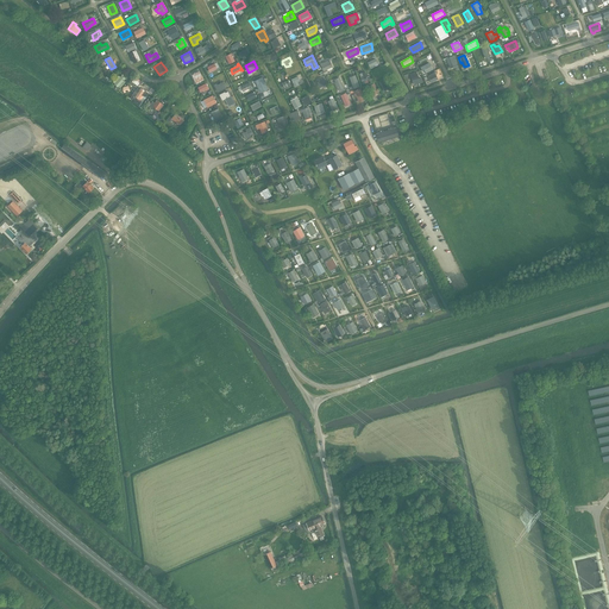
[(432,69),(429,63),(420,68),(422,70),(424,69),(426,73),(432,69)]
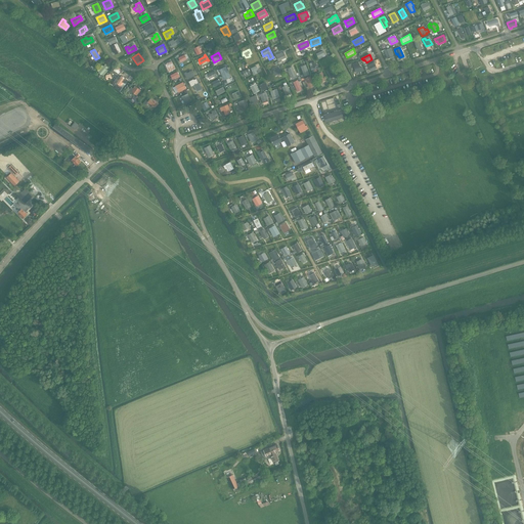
[(175,69),(172,61),(165,64),(169,72),(175,69)]
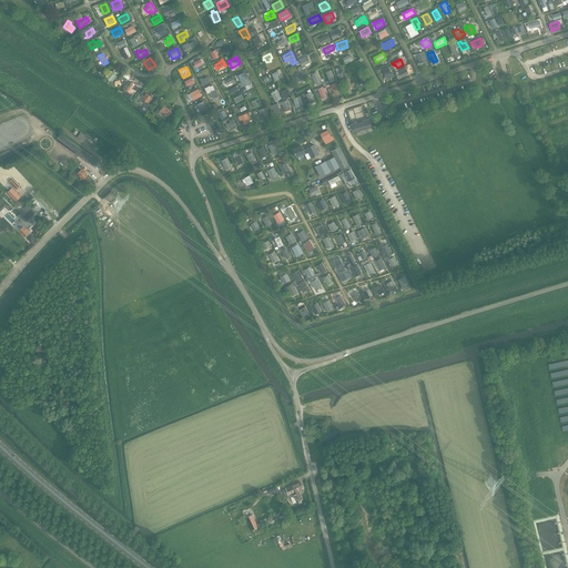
[(408,74),(405,68),(399,71),(403,77),(408,74)]
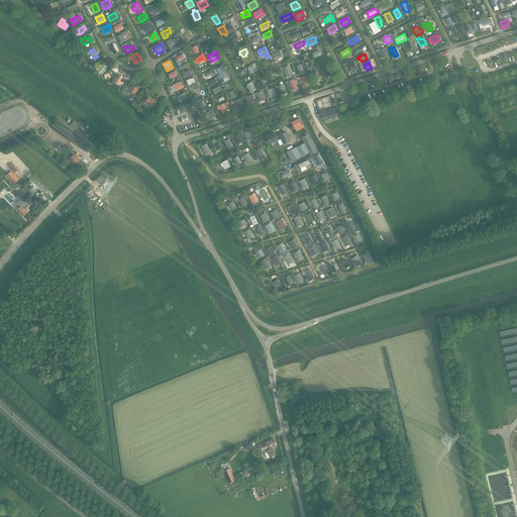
[(101,65),(96,70),(100,73),(98,75),(100,77),(102,75),(106,70),(105,68),(106,67),(104,64),(102,66),(101,65)]
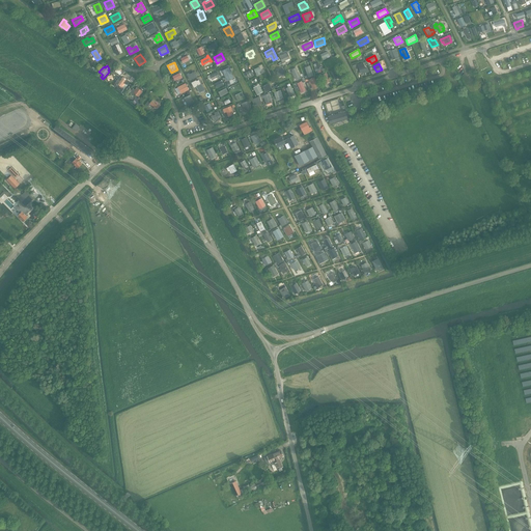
[(323,79),(325,84),(329,82),(327,78),(328,77),(326,74),(319,76),(322,80),(323,79)]
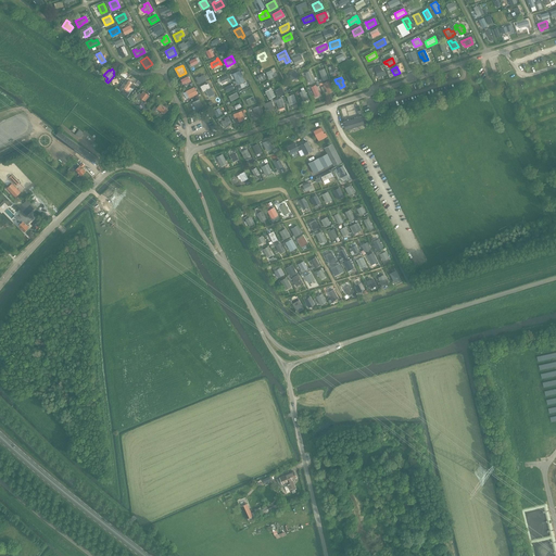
[(304,85),(301,79),(293,84),(297,88),(304,85)]
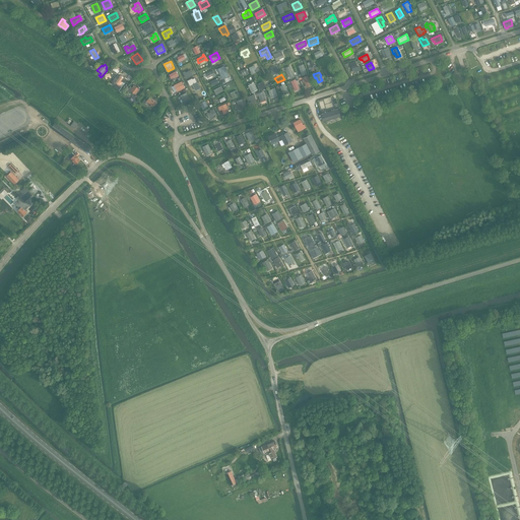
[(113,81),(111,84),(115,86),(114,87),(116,88),(119,90),(122,86),(120,85),(122,81),(124,83),(126,80),(124,78),(120,75),(119,77),(118,76),(116,78),(116,77),(113,81)]
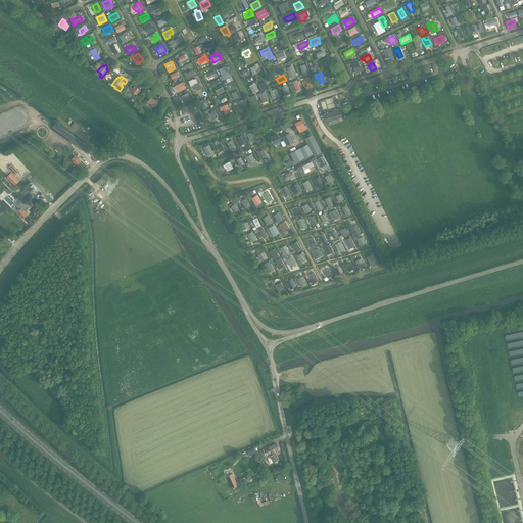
[(187,88),(183,82),(175,86),(179,92),(187,88)]
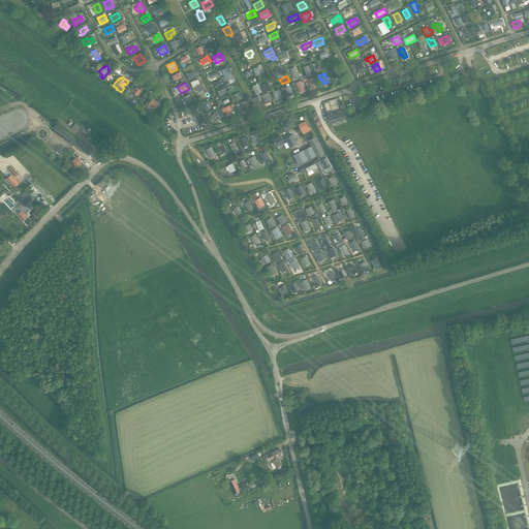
[(271,89),(268,83),(262,86),(265,92),(271,89)]
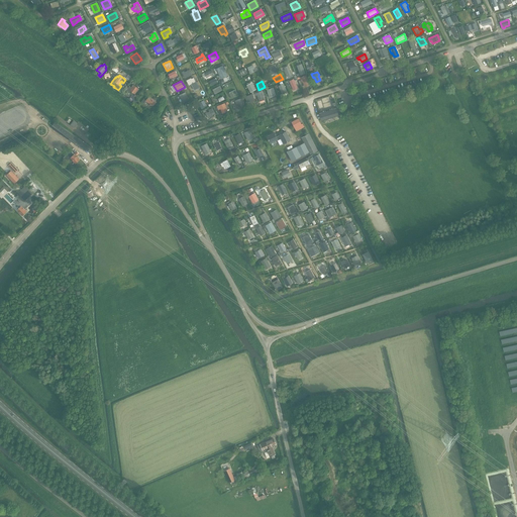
[(282,95),(288,92),(284,84),(279,86),(282,95)]
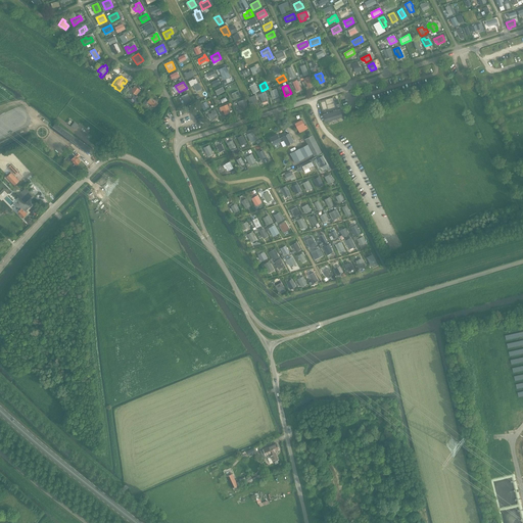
[(136,95),(140,90),(135,86),(133,89),(131,87),(128,92),(133,96),(135,94),(136,95)]
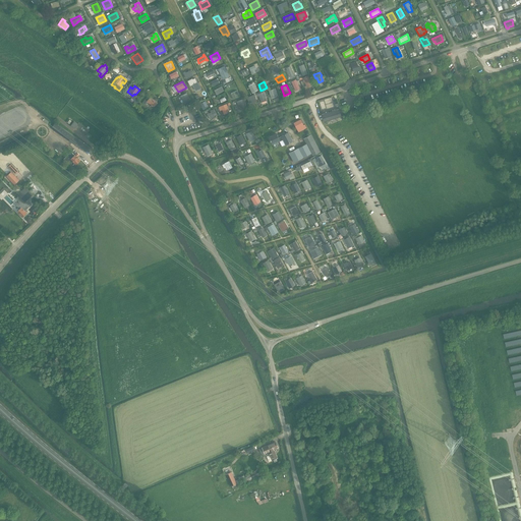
[(224,91),(222,87),(215,91),(217,95),(224,91)]
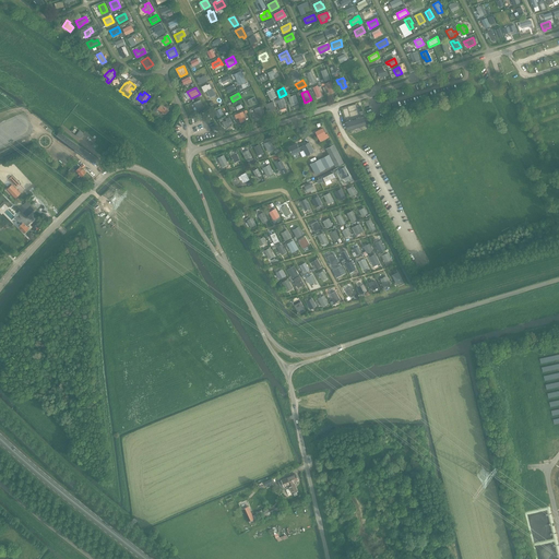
[(258,103),(254,97),(248,100),(250,106),(258,103)]
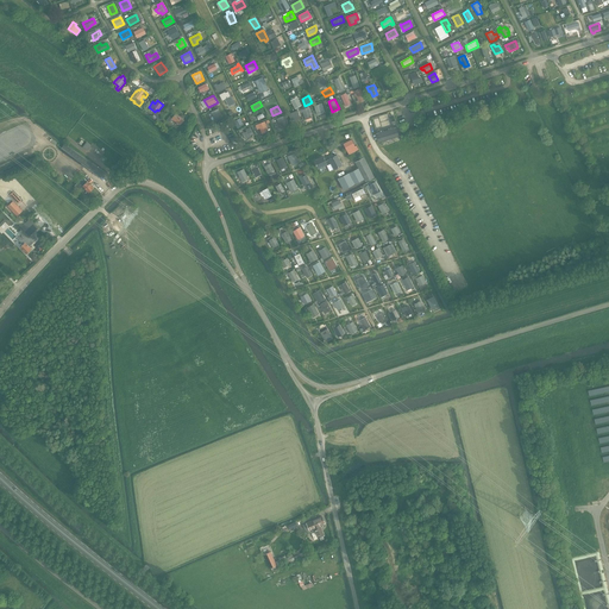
[(311,118),(308,107),(301,110),(301,112),(303,111),(306,119),(311,118)]
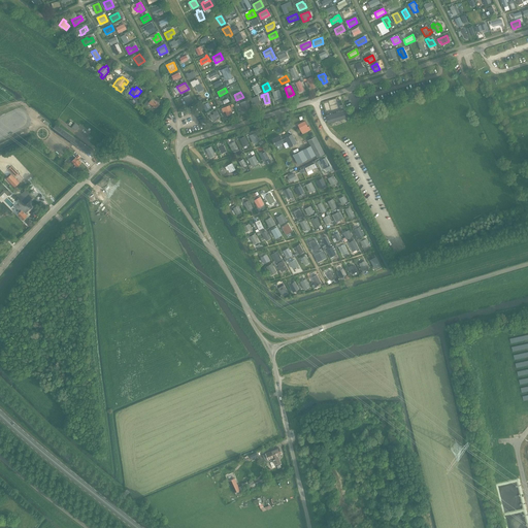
[(185,101),(184,101),(183,102),(184,104),(185,104),(186,104),(187,104),(193,101),(192,100),(190,94),(183,97),(185,101)]
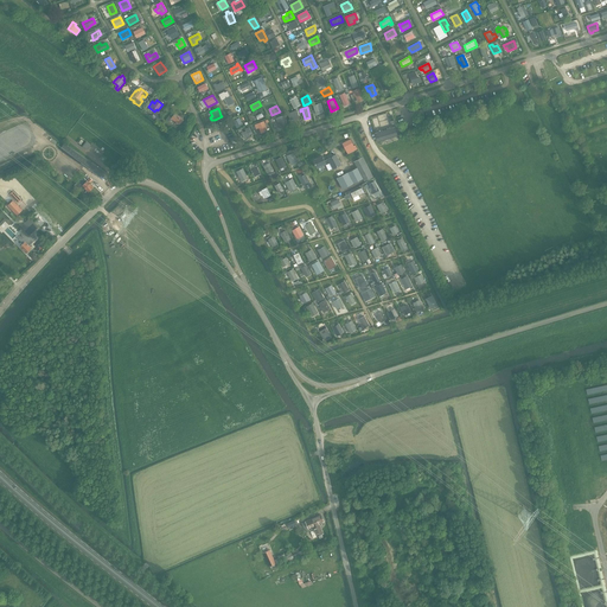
[(299,119),(299,116),(296,110),(288,114),(291,122),(299,119)]
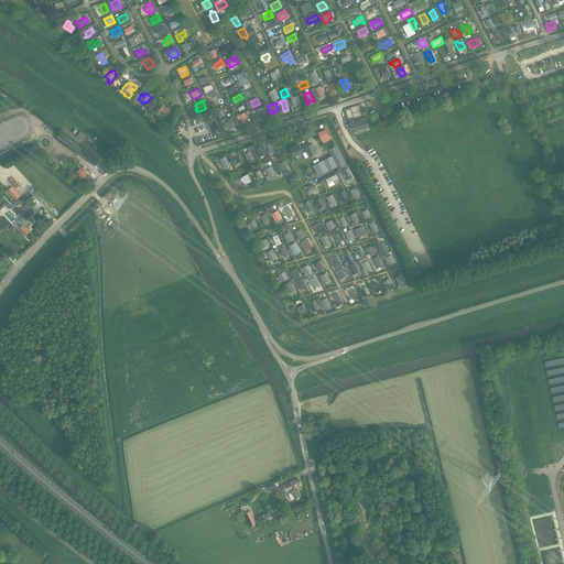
[(166,116),(170,111),(162,105),(161,107),(159,106),(154,111),(156,114),(159,110),(166,116)]
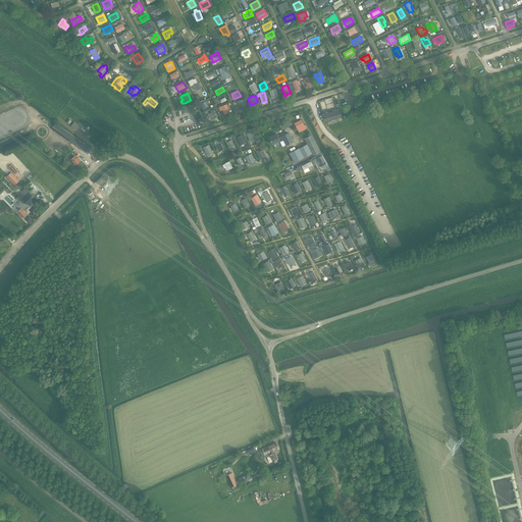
[(248,108),(245,99),(238,102),(241,110),(248,108)]
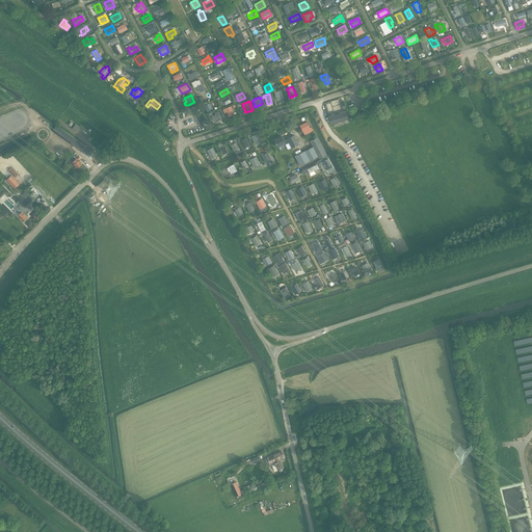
[(234,115),(231,106),(223,109),(224,113),(228,112),(229,116),(234,115)]
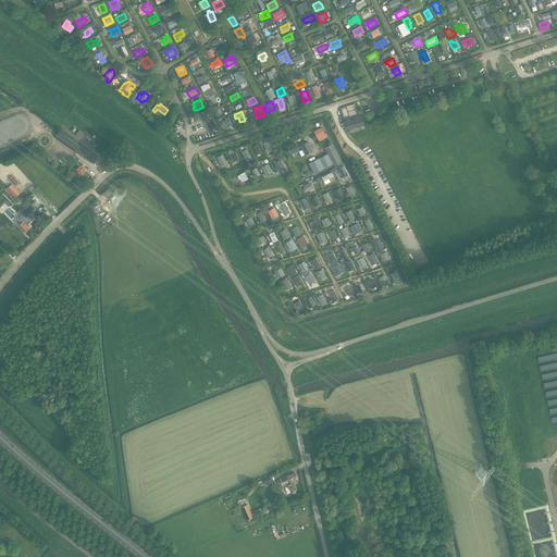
[(368,123),(366,115),(363,116),(344,122),(346,131),(366,124),(368,123)]
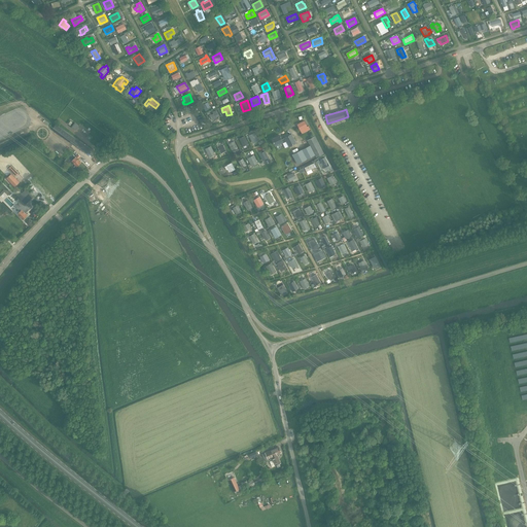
[(219,115),(216,110),(212,112),(213,113),(210,115),(213,120),(217,119),(216,117),(219,115)]
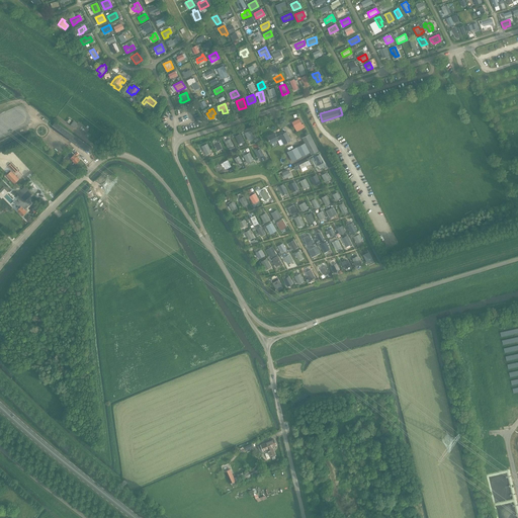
[(298,118),(291,121),(296,131),(305,126),(303,122),(301,123),(298,118)]
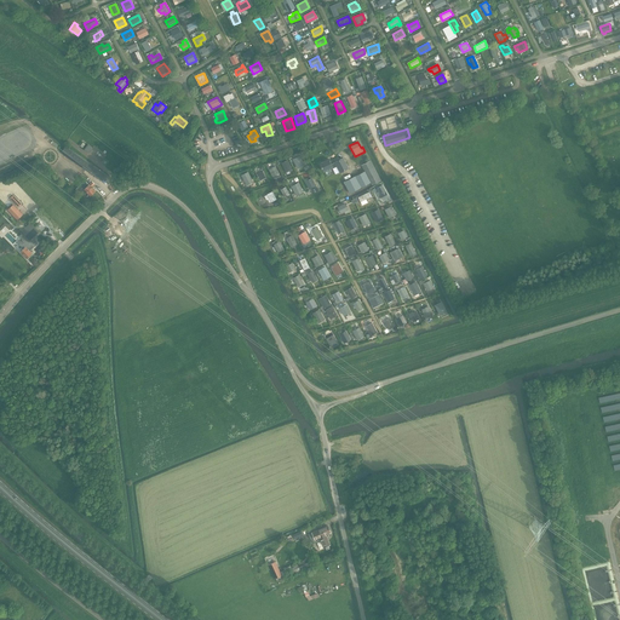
[(298,167),(304,165),(300,156),(293,159),(298,167)]
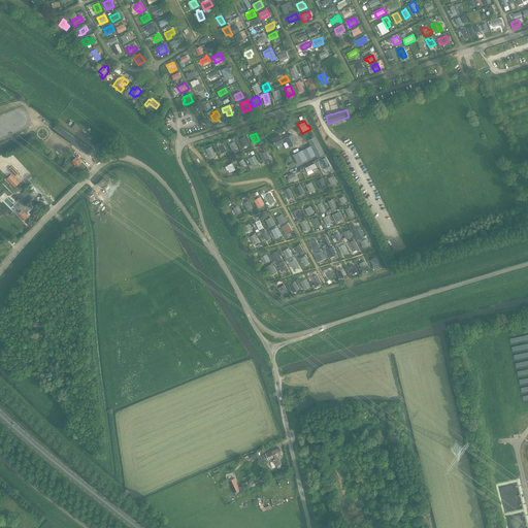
[(276,145),(283,142),(284,143),(288,141),(291,146),(297,142),(293,134),(283,139),(281,135),(273,139),(276,145)]
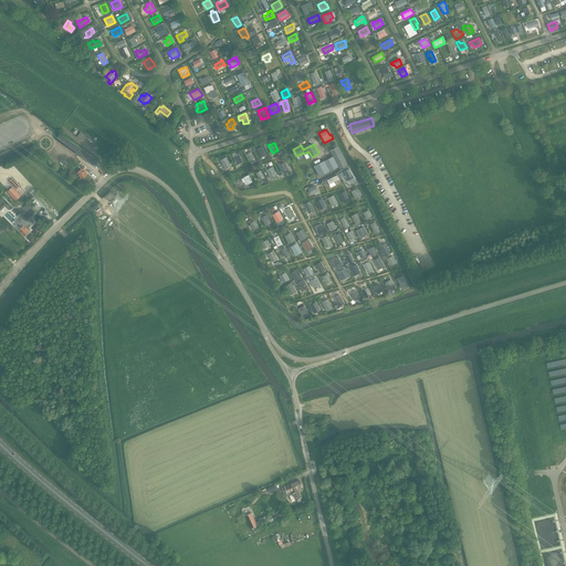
[(121,149),(115,145),(109,152),(116,156),(121,149)]
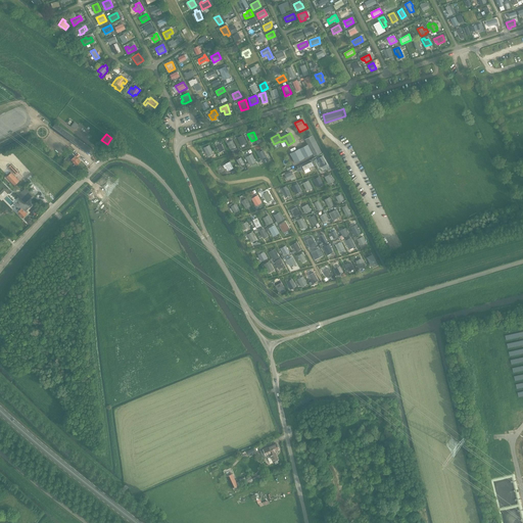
[(307,144),(290,153),(295,163),(313,154),(315,156),(322,152),(313,135),(305,139),(307,144)]
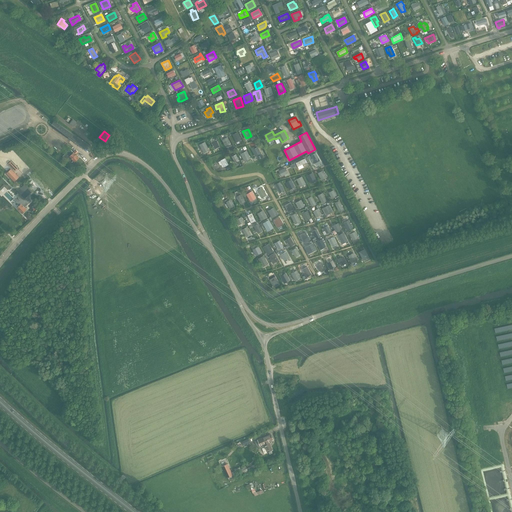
[(204,152),(209,150),(205,142),(200,145),(204,152)]
